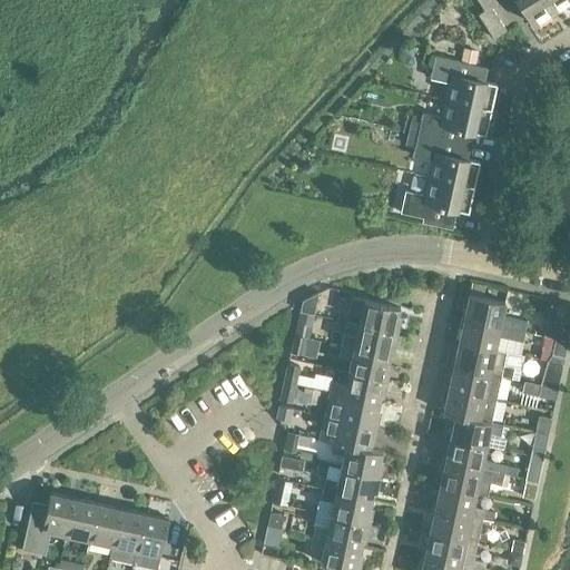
[(491,6),(492,7),(498,2),(495,0),(487,0),(481,3),(484,9),(491,6)]
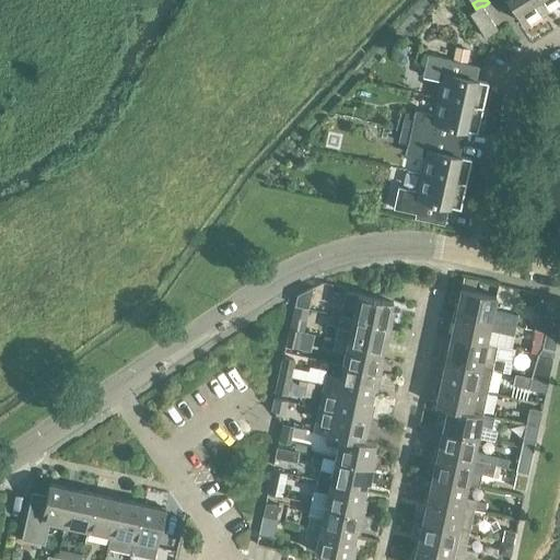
[(531,0),(508,0),(523,24),(539,13),(531,0)]
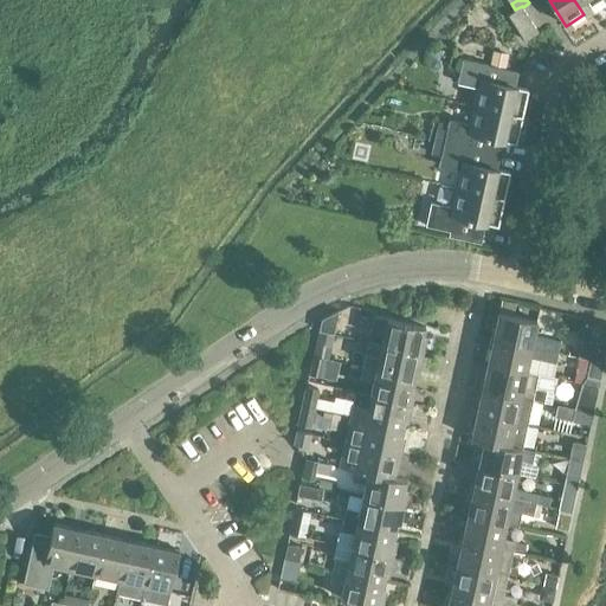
[(522,6),(515,10),(509,14),(513,21),(526,12),(523,7),(522,6)]
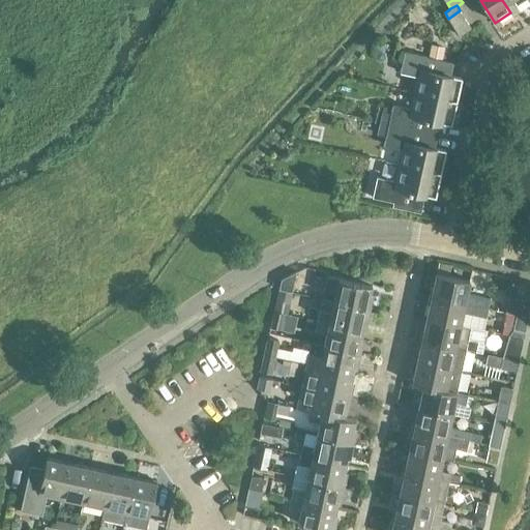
[(460,10),(448,19),(452,24),(464,17),(460,10)]
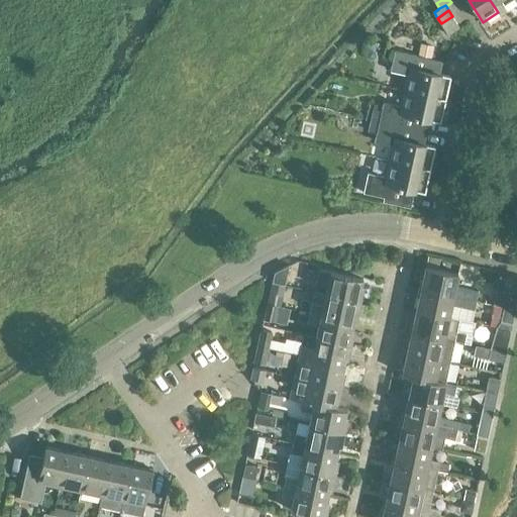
[(452,16),(441,23),(444,28),(455,21),(452,16)]
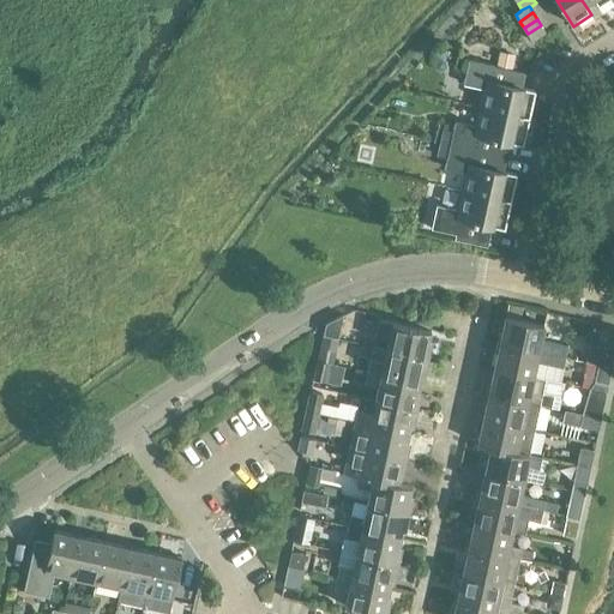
[(528,34),(533,41),(546,32),(541,25),(528,34)]
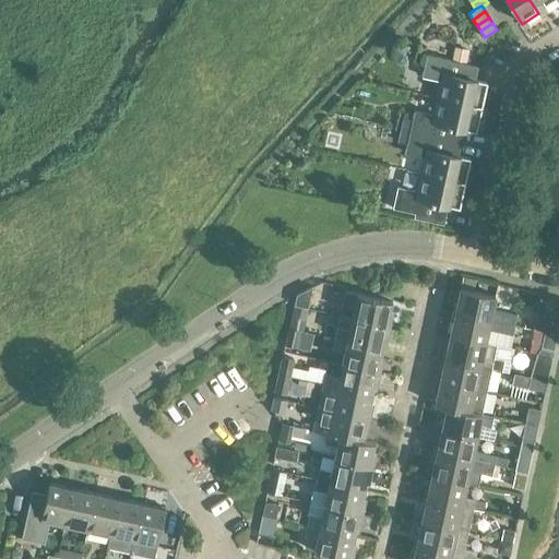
[(456,47),(453,60),(465,62),(467,49),(456,47)]
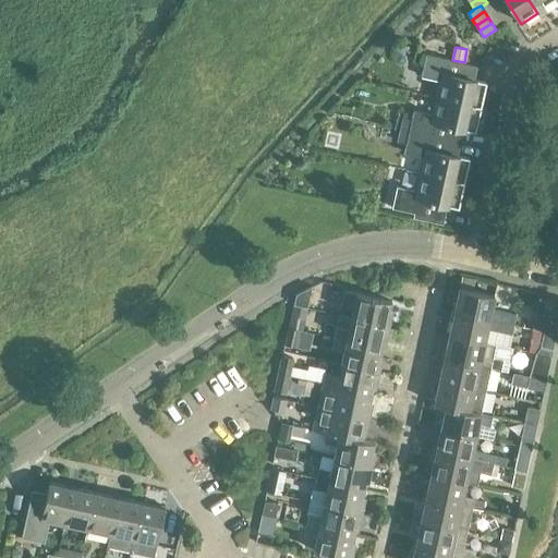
[(426,53),(421,75),(438,80),(435,96),(481,107),(486,82),(476,80),(476,79),(470,77),(473,64),(464,62),(452,60),(426,53)]
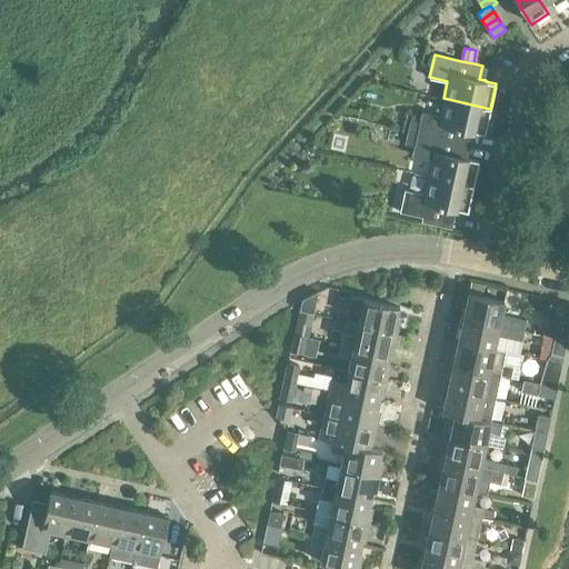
[(419,121),(410,119),(408,131),(465,143),(468,131),(475,132),(485,135),(490,109),(443,98),(439,116),(421,111),(419,121)]
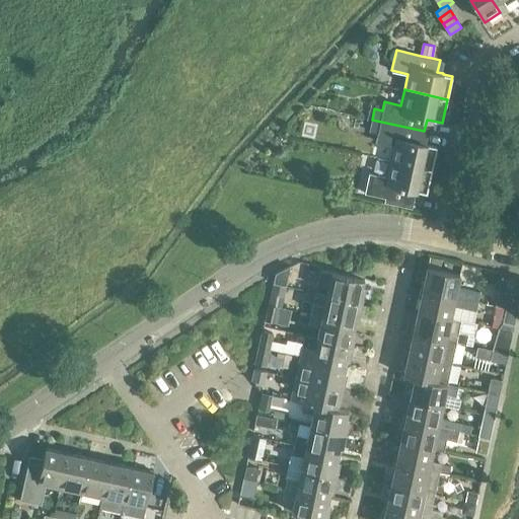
[(392,144),(388,160),(432,169),(437,146),(428,144),(422,142),(424,131),(372,120),(369,130),(377,132),(376,141),(392,144)]
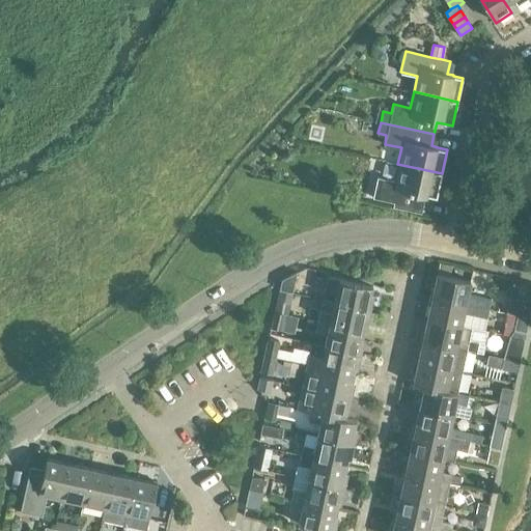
[(437,197),(442,173),(397,164),(394,180),(378,176),(372,197),(418,206),(420,195),(426,196),(426,195),(437,197)]
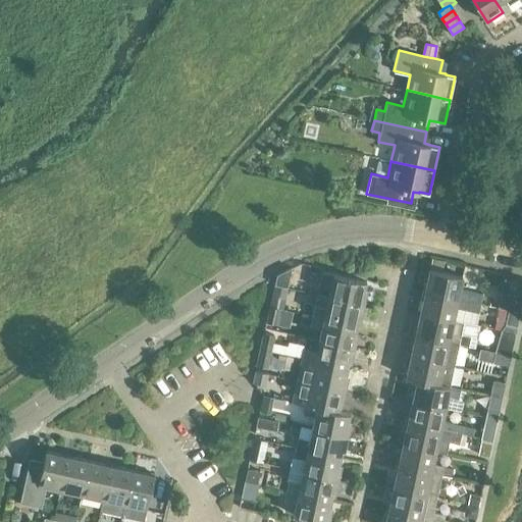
[(277,274),(275,284),(286,288),(293,266),(277,274)]
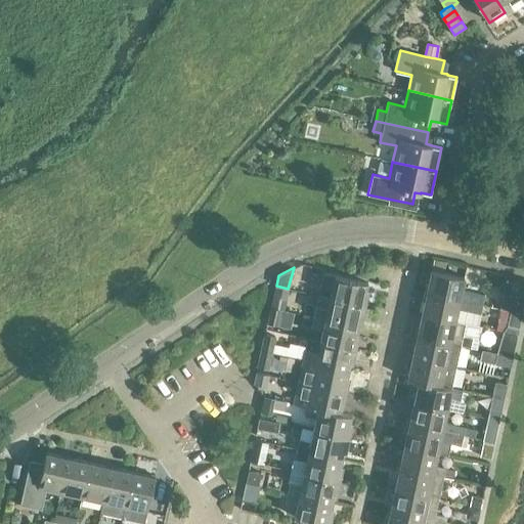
[(426,287),(425,291),(482,303),(484,293),(463,289),(466,276),(432,269),(428,287),(426,287)]
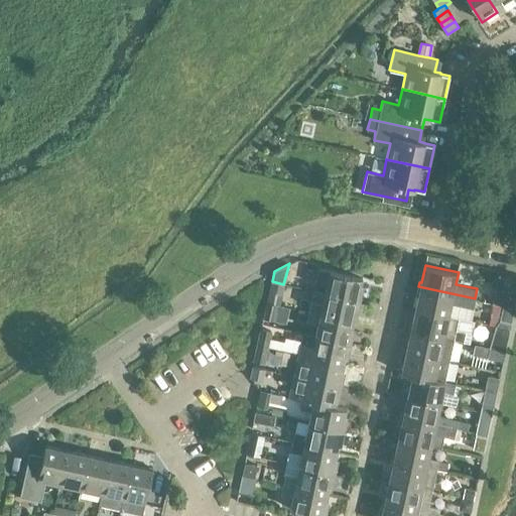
[(328,280),(325,292),(360,299),(362,287),(361,284),(362,277),(317,268),(315,278),(328,280)]
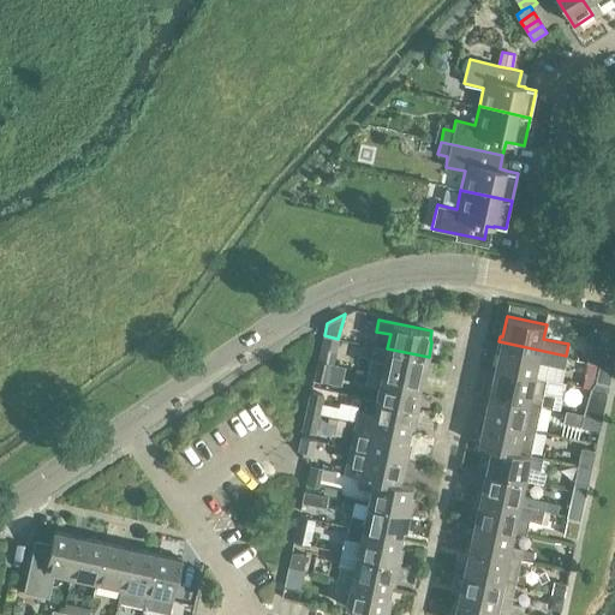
[(318,360),(330,363),(334,364),(339,339),(338,339),(324,335),(322,345),(318,360)]
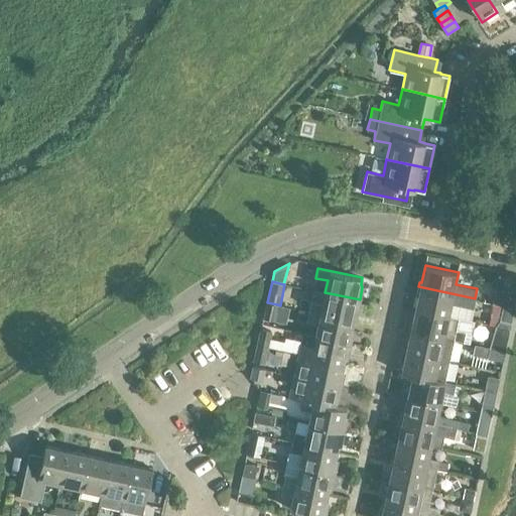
[(419,291),(415,308),(459,317),(471,320),(474,307),(473,307),(475,298),(418,286),(418,291),(419,291)]
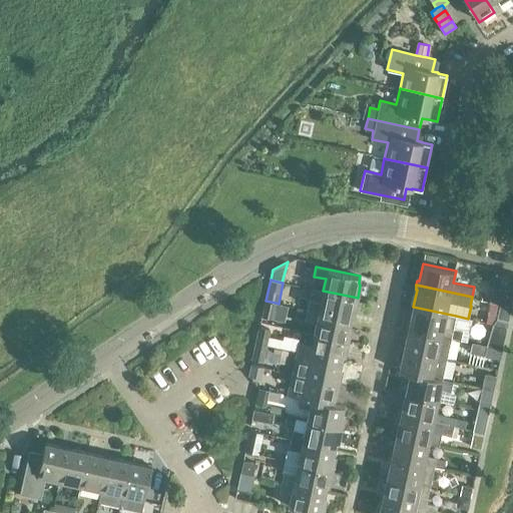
[(511,306),(512,295),(512,291),(503,290),(496,288),(493,290),(491,301),(500,303),(511,306)]
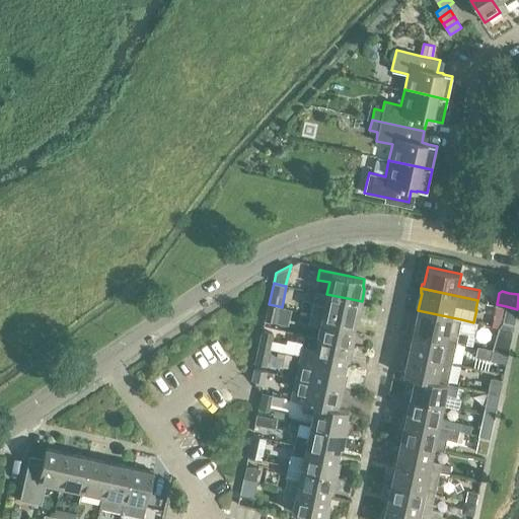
[(312,303),(310,312),(355,322),(356,316),(359,314),(362,301),(326,294),(324,305),(312,303)]
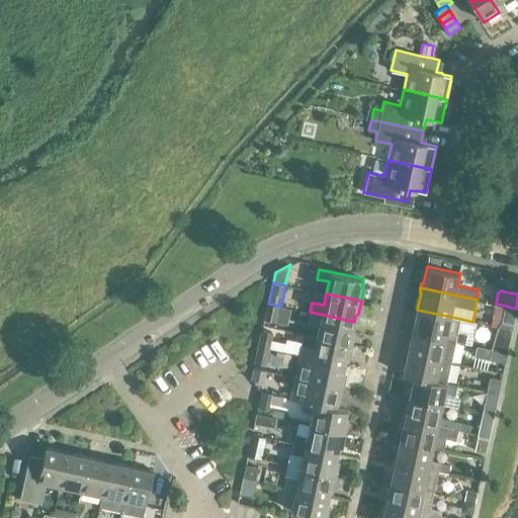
[(274,321),(278,306),(268,304),(265,319),(274,321)]
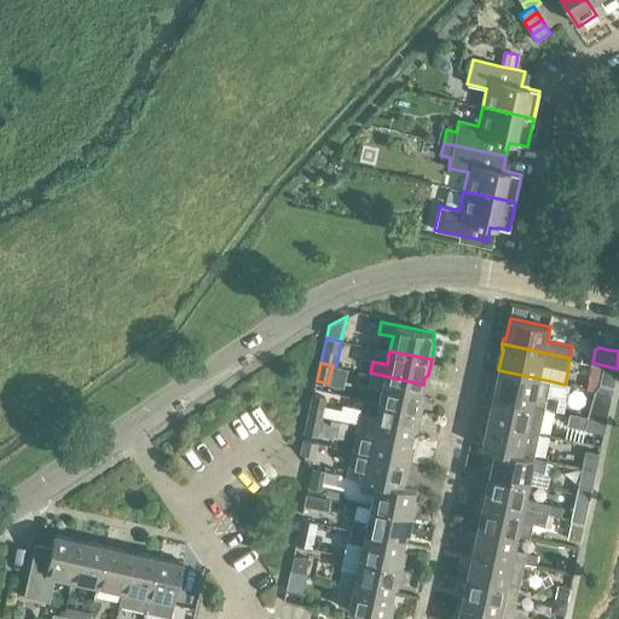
[(617,369),(603,365),(599,392),(611,394),(617,369)]
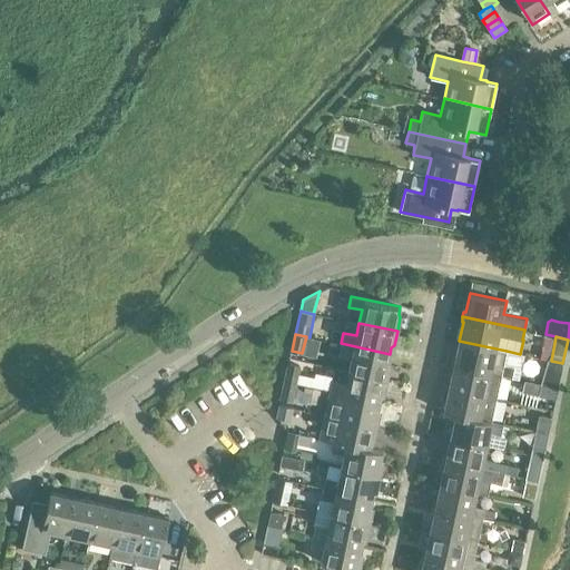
[(331,341),(328,352),(352,356),(349,370),(386,377),(390,364),(387,361),(390,354),(341,343),(331,341)]
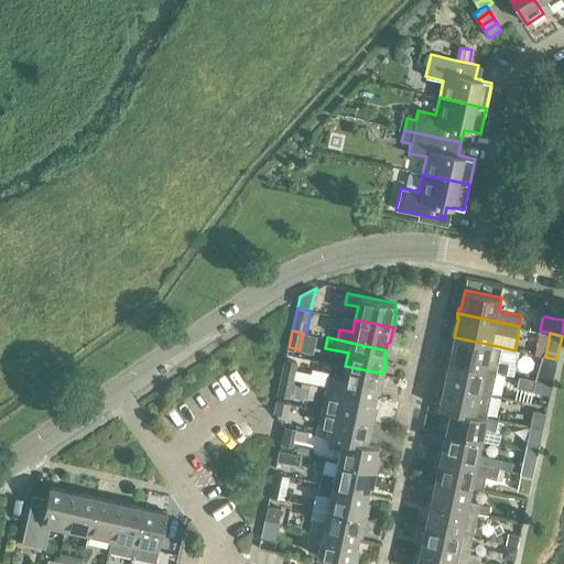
[(448,355),(447,360),(496,370),(506,372),(508,362),(499,360),(501,347),(454,337),(451,356),(448,355)]
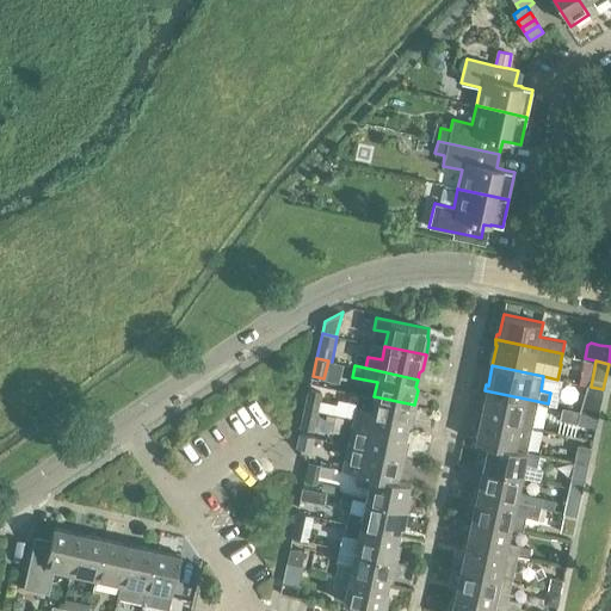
[(584,396),(580,409),(598,413),(603,389),(591,387),(586,386),(584,396)]
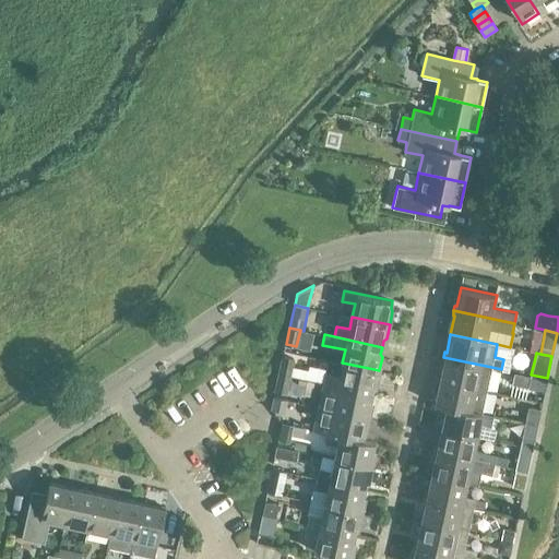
[(284,356),(280,373),(290,376),(294,358),(284,356)]
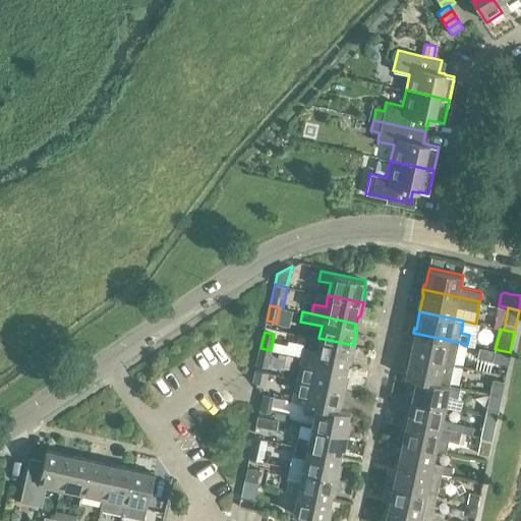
[(414,337),(410,354),(454,363),(458,342),(413,333),(412,337),(414,337)]
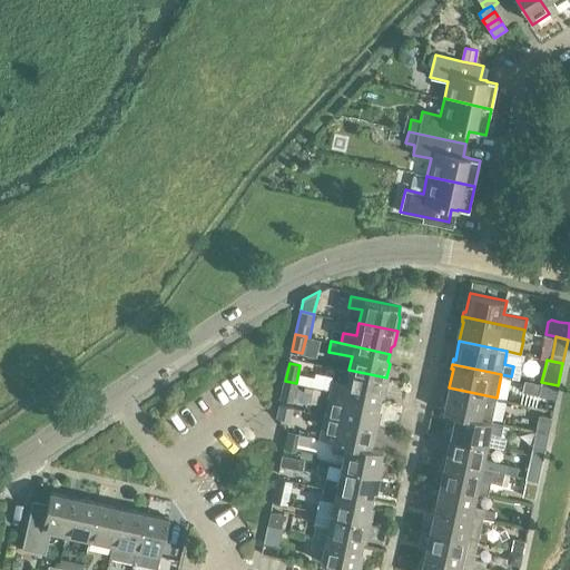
[(383,392),(386,377),(349,370),(346,383),(333,380),(331,390),(379,401),(381,394),(383,392)]
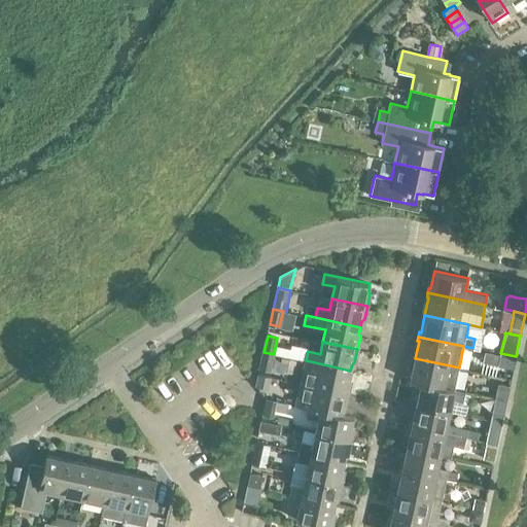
[(270,371),(274,354),(264,352),(260,369),(270,371)]
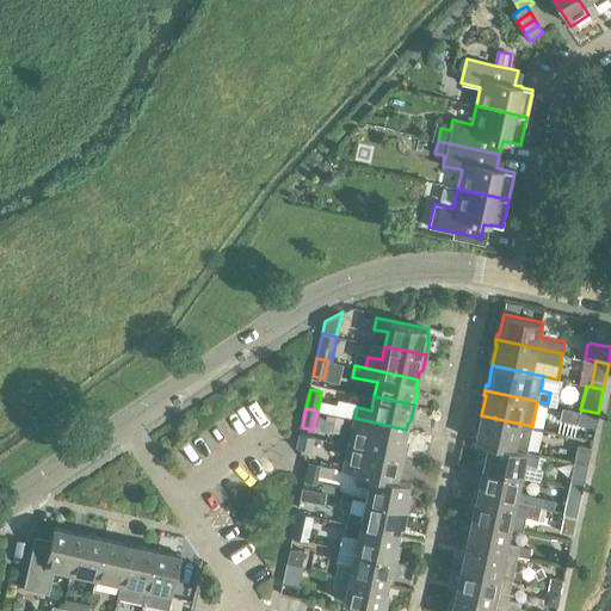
[(594,426),(598,413),(580,409),(576,423),(594,426)]
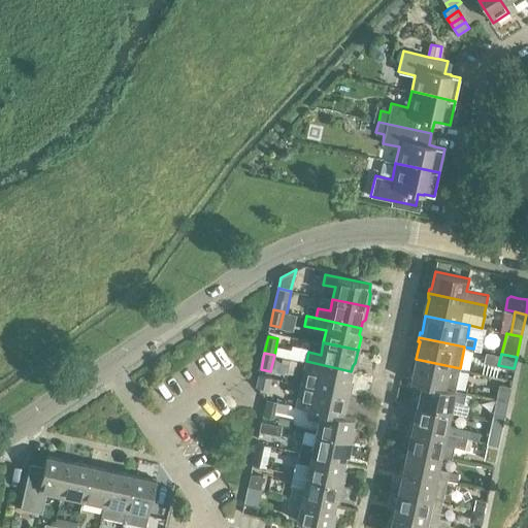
[(455,391),(456,390),(460,368),(416,359),(413,376),(410,375),(409,381),(420,384),(455,391)]
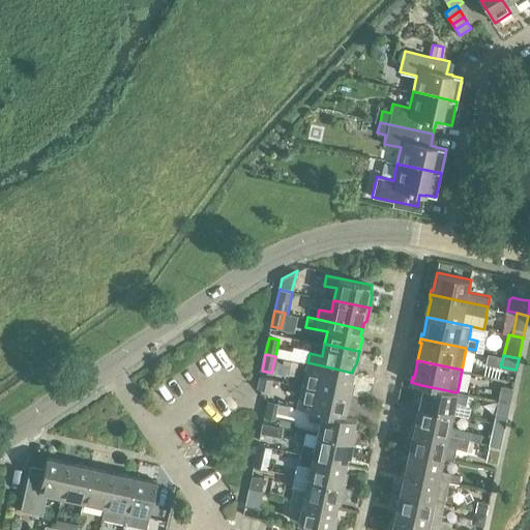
[(307,362),(302,385),(350,395),(353,382),(351,379),(352,373),(307,362)]
